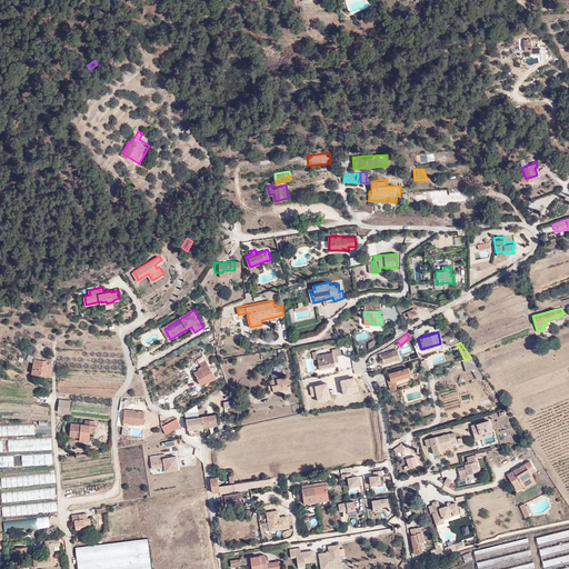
[(403,353),(416,350),(413,343),(401,348),(403,353)]
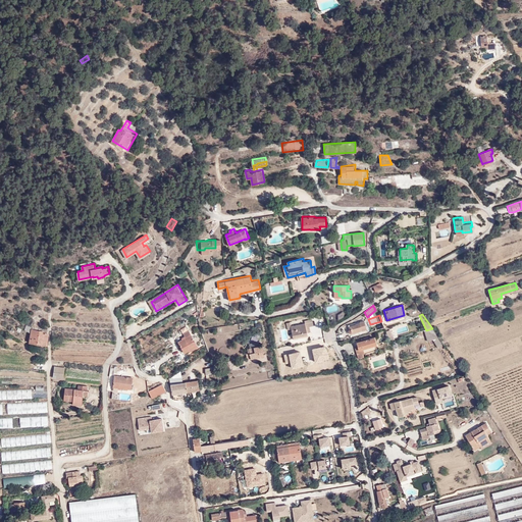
[(292,322),(286,323),(289,329),(292,329),(294,340),(308,337),(306,328),(315,326),(313,319),(304,320),(304,323),(292,325),(292,322)]
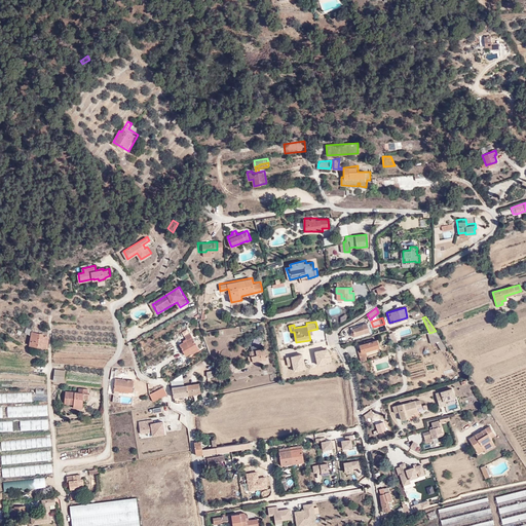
[(361,325),(351,329),(352,331),(351,333),(350,333),(350,335),(350,336),(351,337),(353,337),(354,337),(364,333),(364,331),(368,330),(366,322),(361,324),(361,325)]
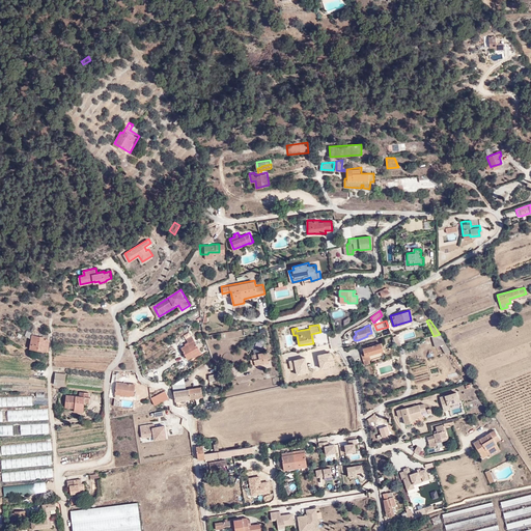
[(40,337),(47,340),(48,333),(32,331),(32,336),(40,337)]
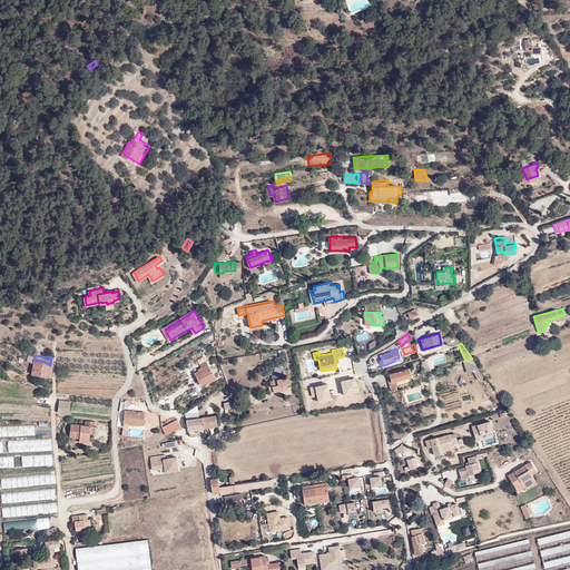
[(472,359),(465,361),(462,362),(467,374),(473,372),(472,371),(478,367),(472,359)]
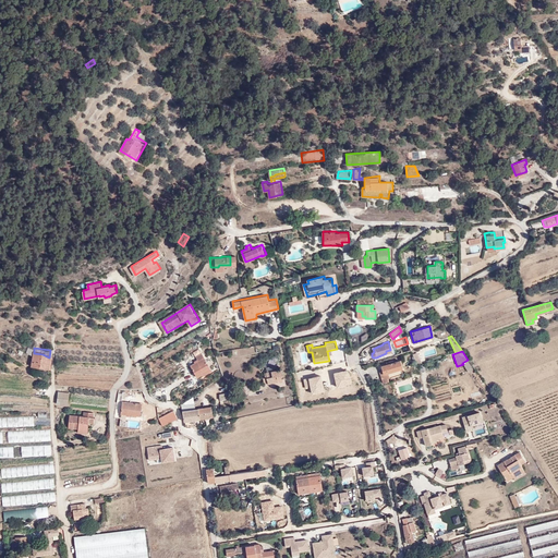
[(191,364),(197,376),(203,373),(211,367),(203,352),(196,355),(198,359),(194,361),(195,362),(191,364)]
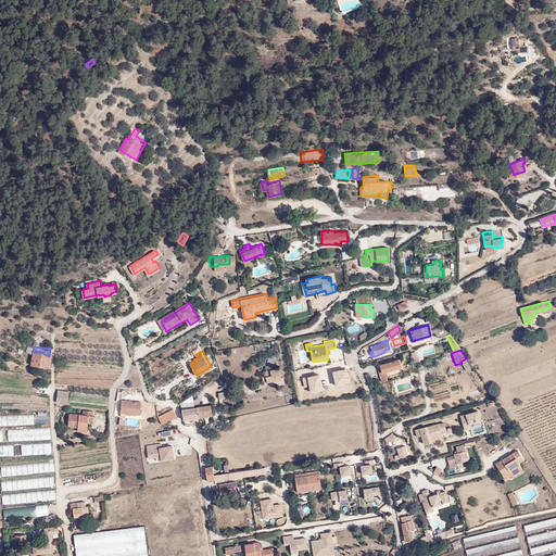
[(411,353),(415,364),(420,362),(416,351),(411,353)]
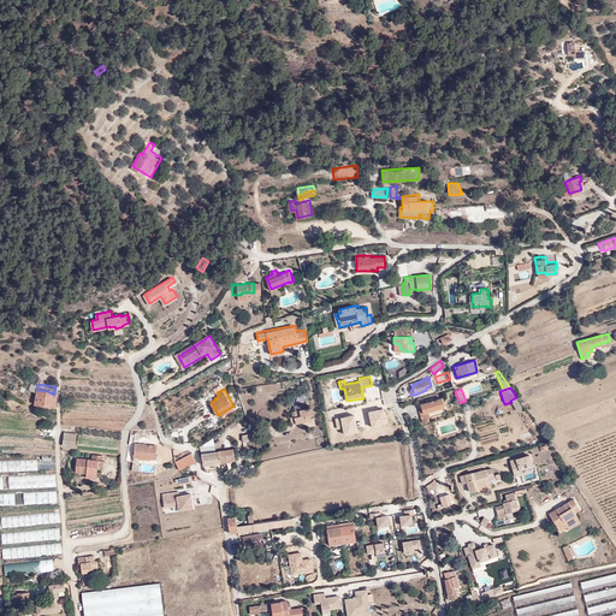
[(53,408),(54,395),(47,391),(37,390),(35,404),(53,408)]
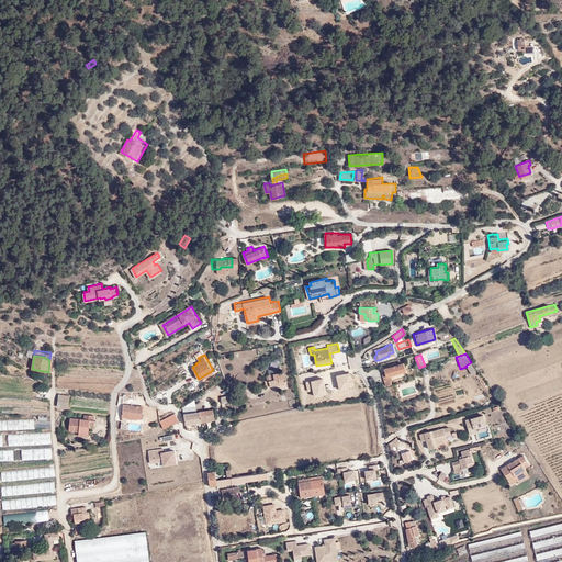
[(478,371),(476,370),(471,362),(465,366),(467,367),(471,374),(478,371)]
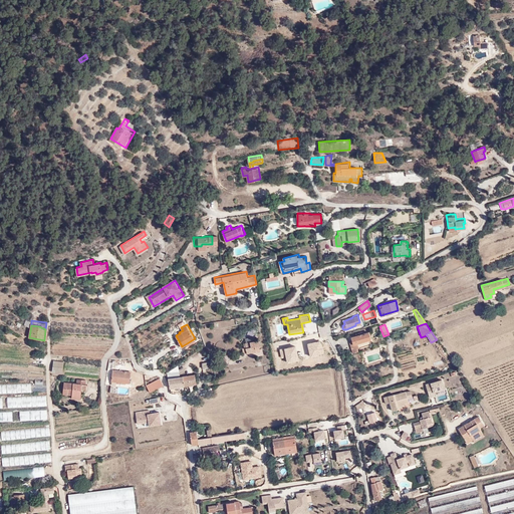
[(351,349),(358,346),(357,343),(370,338),(368,332),(362,334),(361,332),(355,334),(356,337),(351,338),(352,341),(348,342),(351,349)]
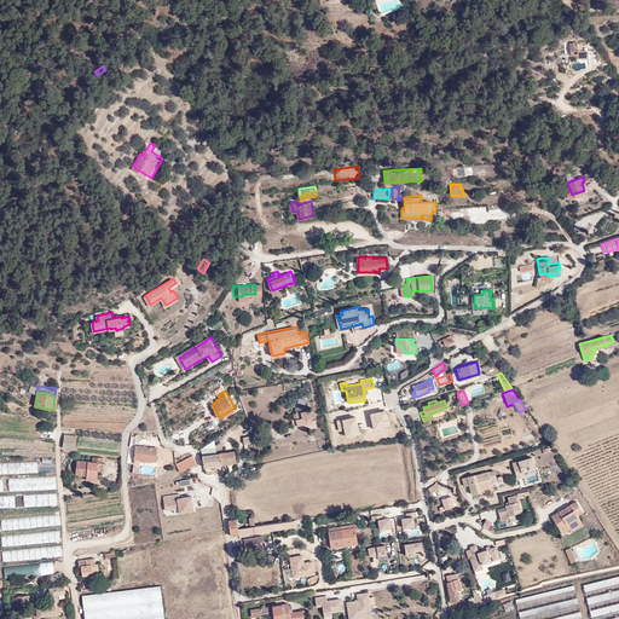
[(298,416),(293,417),(295,427),(307,424),(307,426),(313,424),(312,420),(314,420),(312,410),(296,412),(298,416)]
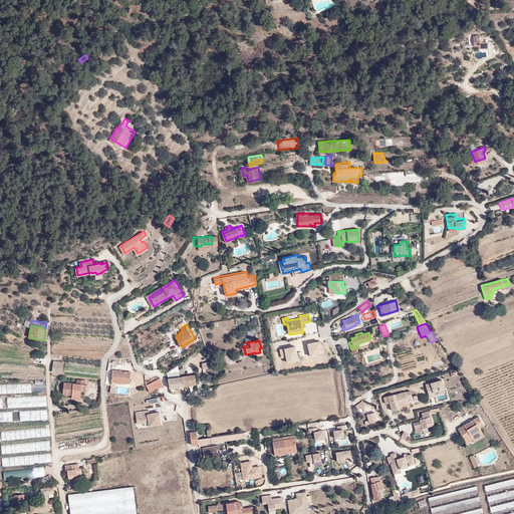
[(323,354),(320,341),(307,344),(310,357),(323,354)]
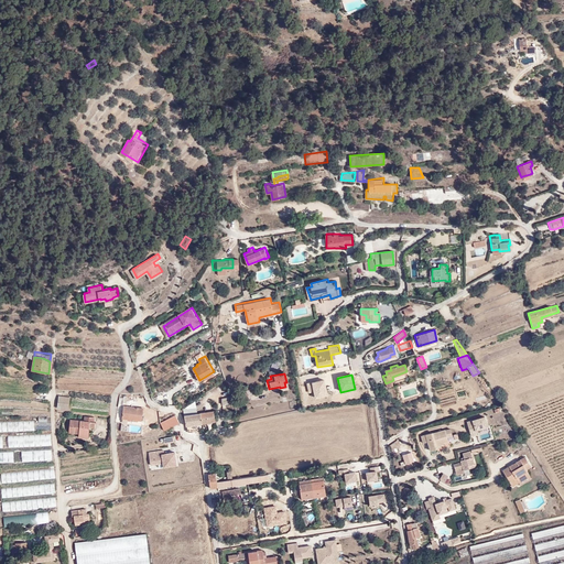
[(327,394),(324,380),(307,383),(308,393),(315,392),(315,397),(327,394)]
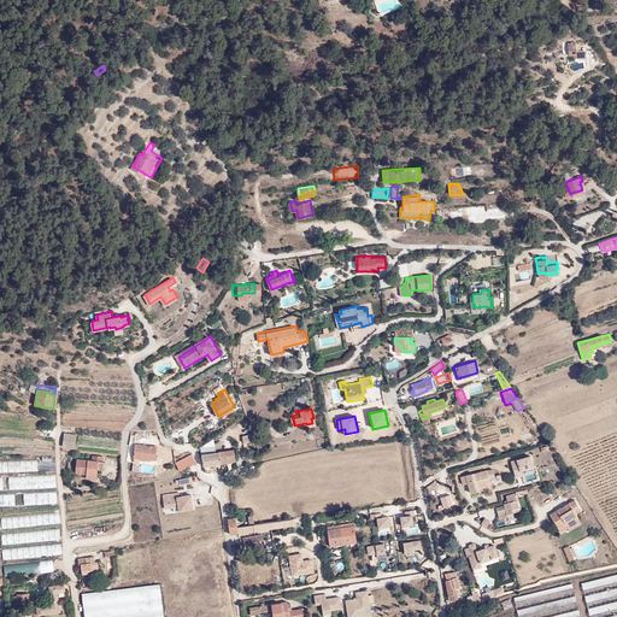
[(251,428),(253,435),(263,433),(260,425),(251,428)]
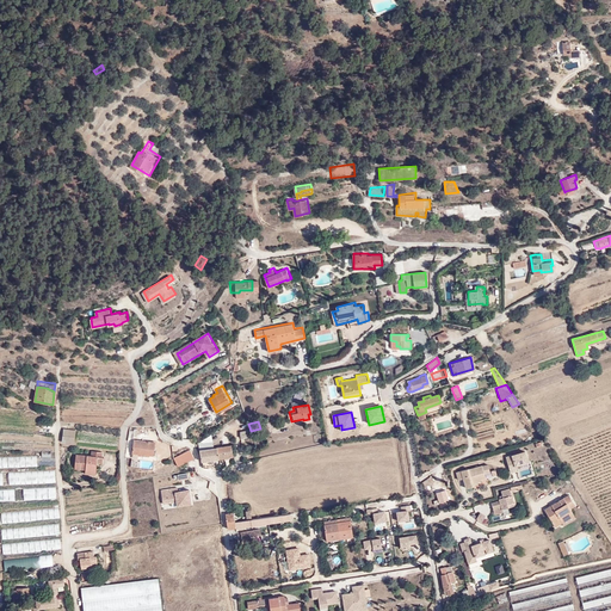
[(75,431),(63,430),(62,442),(74,443),(75,431)]
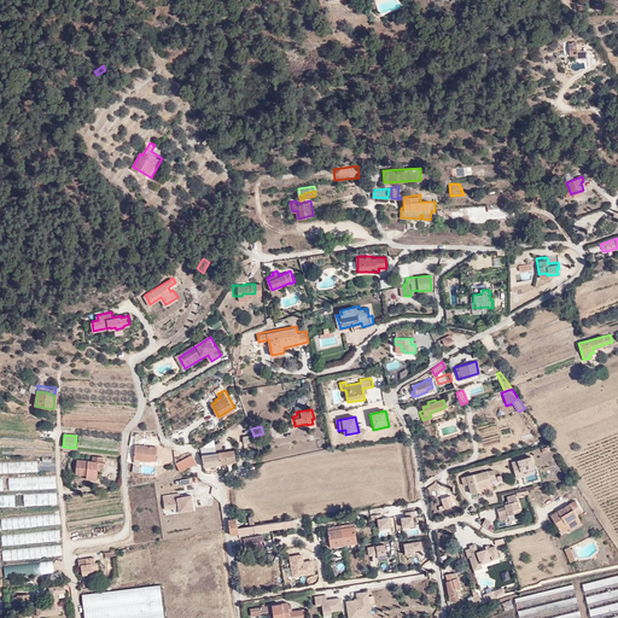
[(202,455),(217,453),(216,439),(202,449),(202,455)]
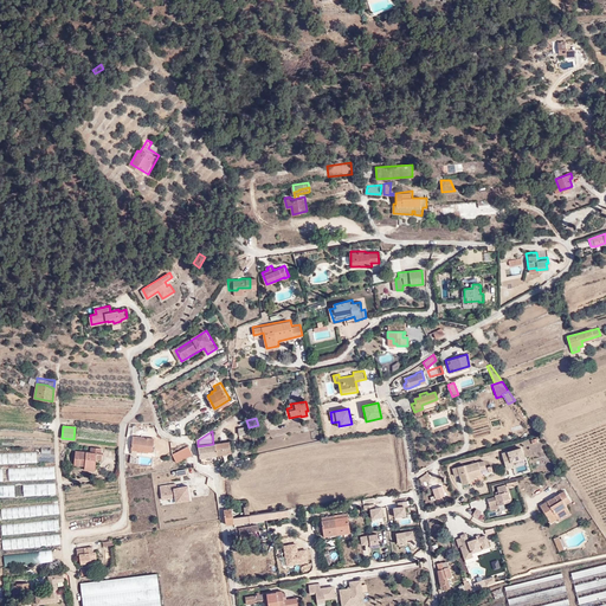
[(153,439),(131,437),(130,450),(152,451),(153,439)]
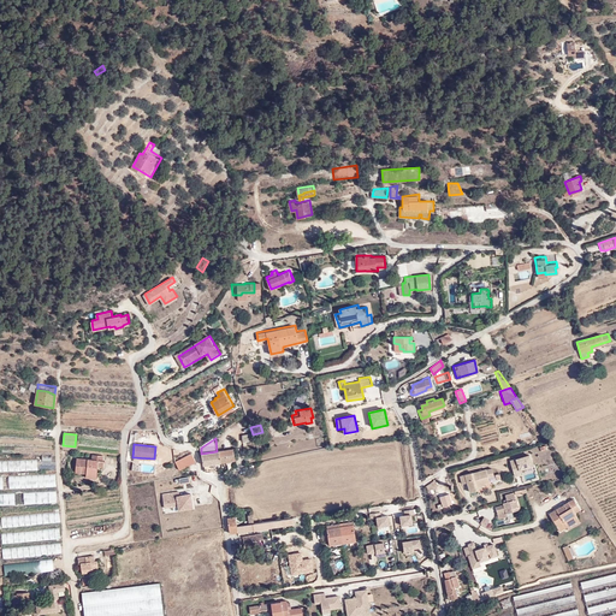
[(232,450),(217,451),(201,454),(202,465),(203,465),(234,461),(232,450)]
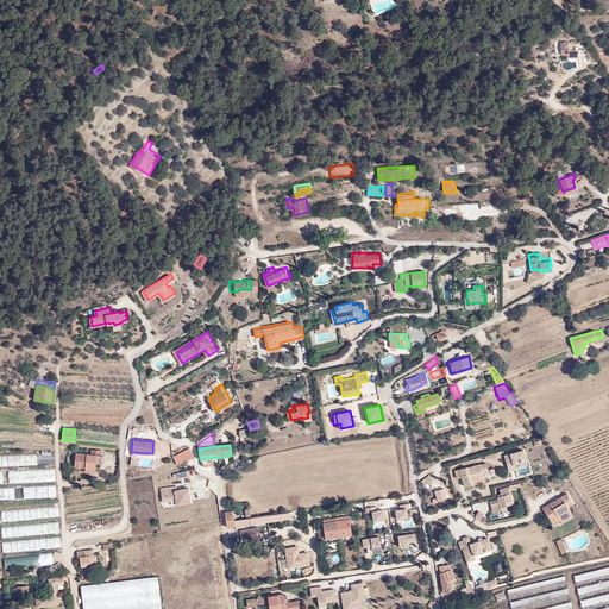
[(192,459),(188,449),(183,451),(176,453),(174,454),(174,458),(177,464),(192,459)]
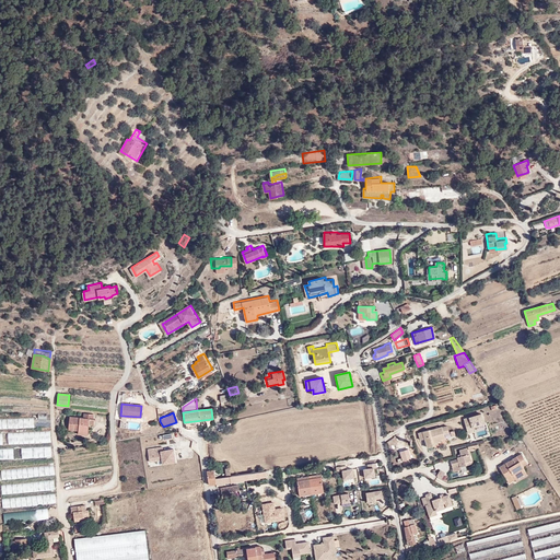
[(483,413),(464,419),(468,433),(476,431),(475,428),(487,424),(483,413)]
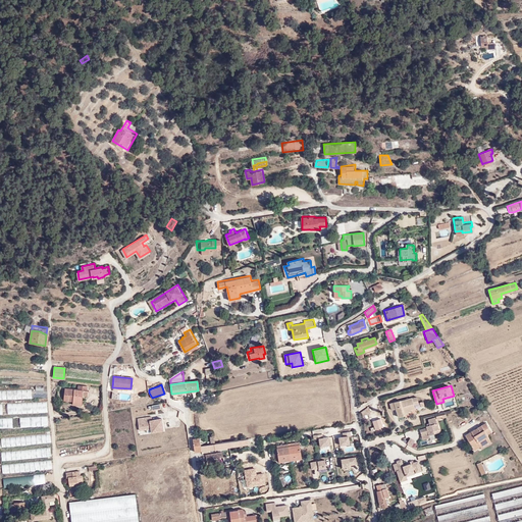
[(0,399),(32,399),(32,389),(0,389),(0,399)]
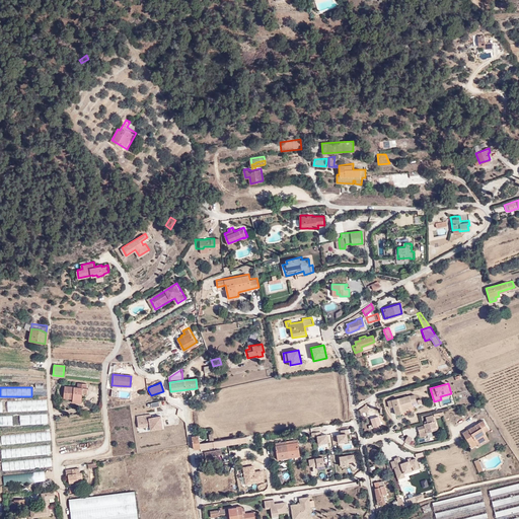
[(86,390),(77,389),(65,387),(63,398),(72,400),(72,402),(80,403),(81,395),(85,395),(86,390)]
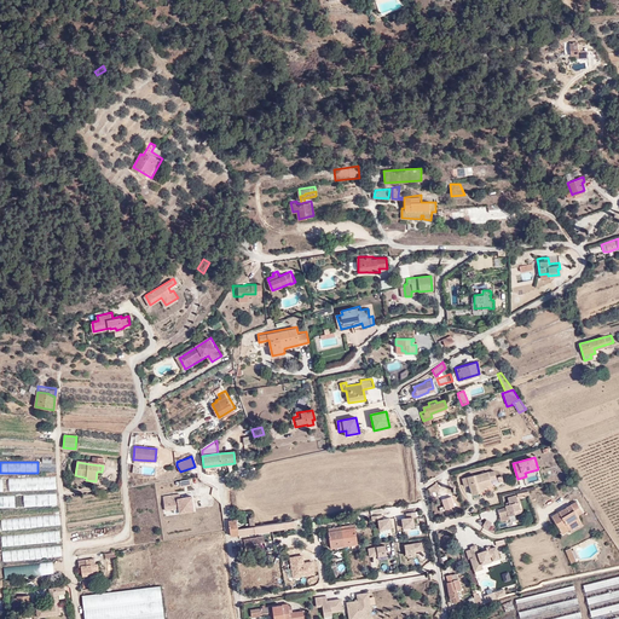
[(473,474),(461,478),(463,486),(468,485),(470,495),(478,492),(478,490),(476,487),(491,484),(490,479),(495,478),(492,470),(487,472),(486,472),(473,475),(473,474)]
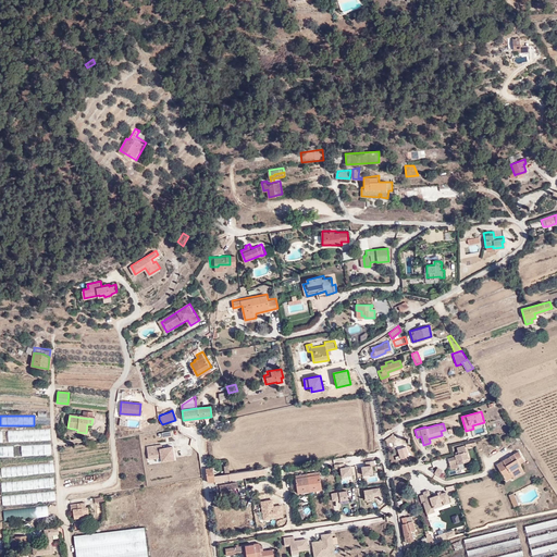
[(0,442),(51,441),(50,429),(0,430),(0,442)]
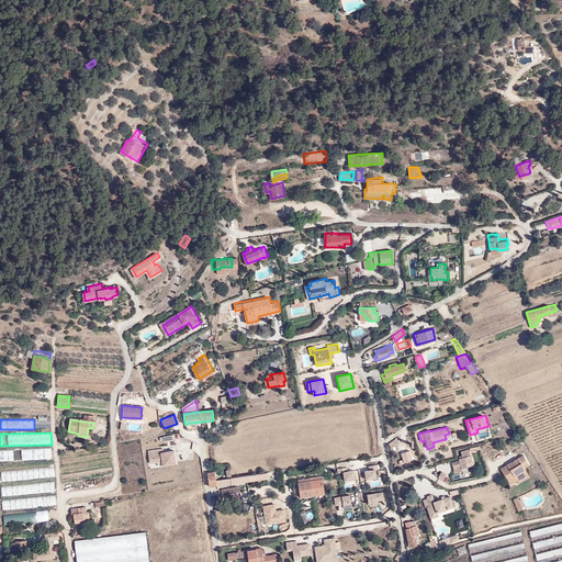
[(173,447),(148,449),(149,465),(175,463),(173,447)]
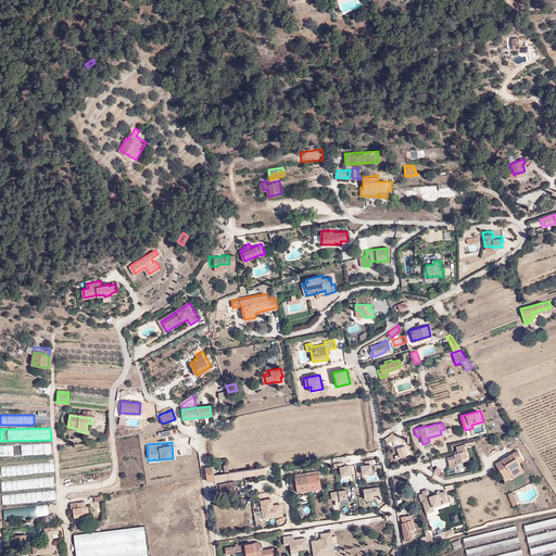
[(50,443),(24,445),(25,454),(51,453),(50,443)]
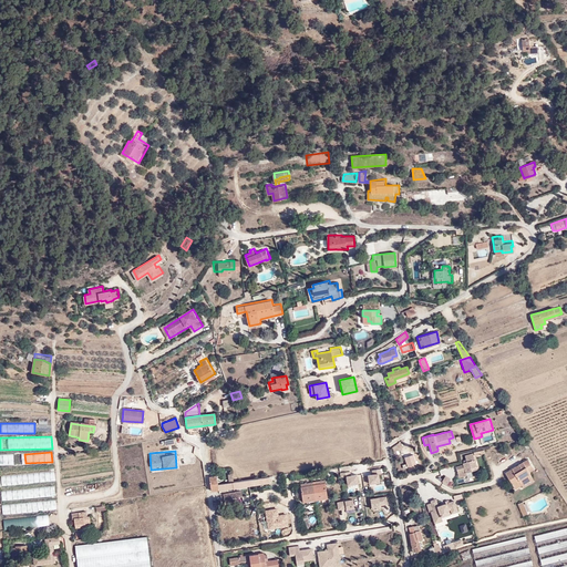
[(476,466),(472,453),(463,455),(465,462),(461,463),(462,464),(454,466),(459,477),(465,475),(464,473),(471,471),(470,468),(476,466)]
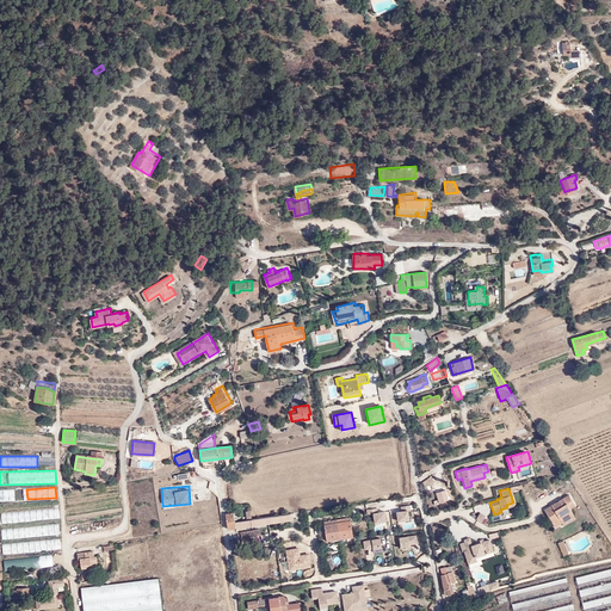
[(445,491),(436,493),(439,504),(449,501),(445,491)]
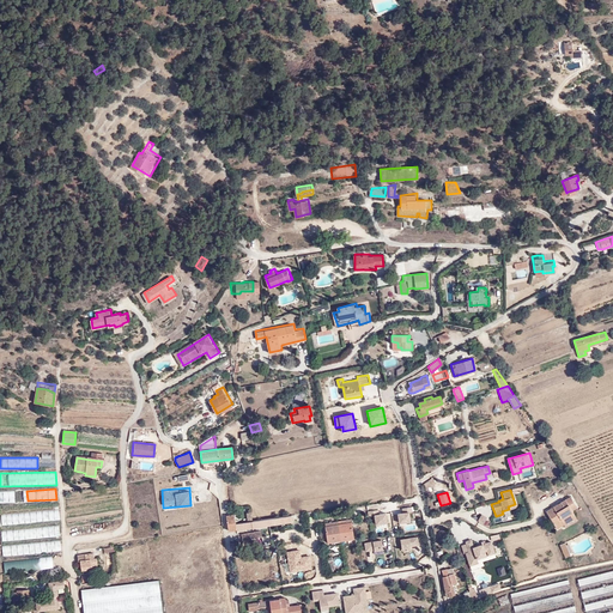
[(568,503),(574,499),(569,492),(544,509),(551,520),(558,515),(563,521),(574,514),(570,508),(568,503)]
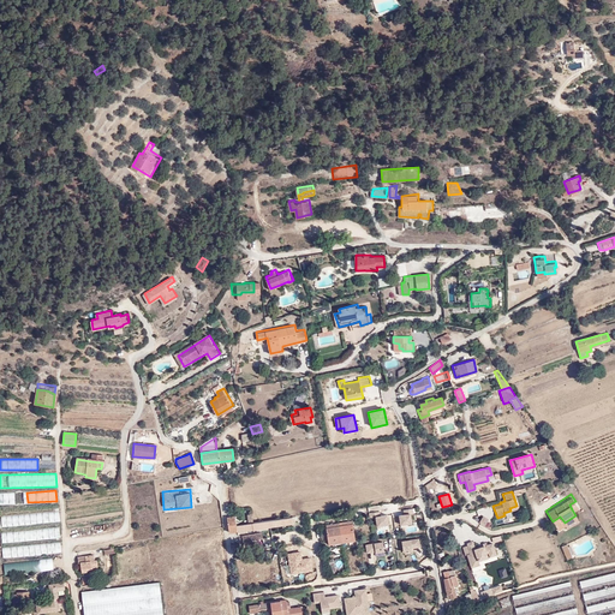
[(405,515),(399,515),(401,527),(413,526),(411,515),(416,514),(415,509),(404,511),(405,515)]
